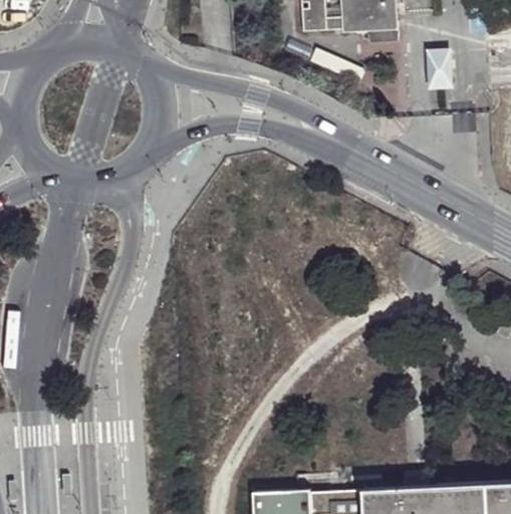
[(340,27),(339,15),(323,16),(322,0),(300,0),(302,28),(340,27)]
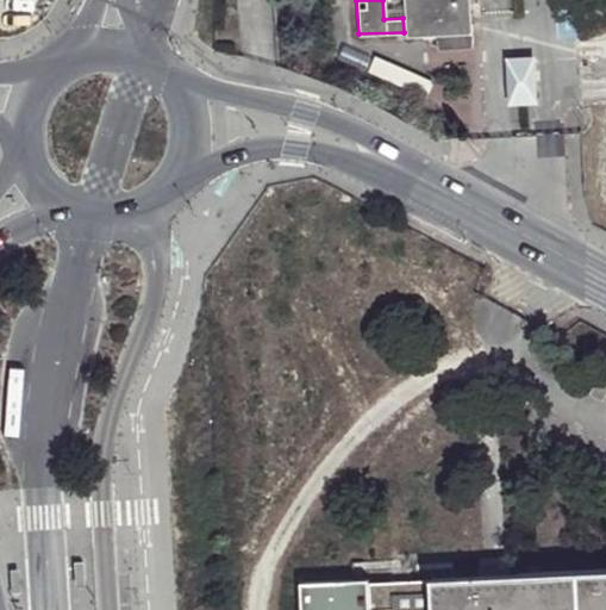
[(401,0),(403,18),(404,32),(404,35),(436,35),(469,32),(467,0),(401,0)]
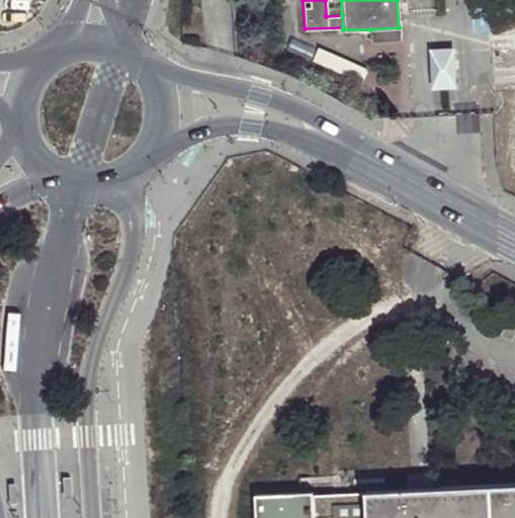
[(399,37),(399,27),(370,29),(371,39),(399,37)]
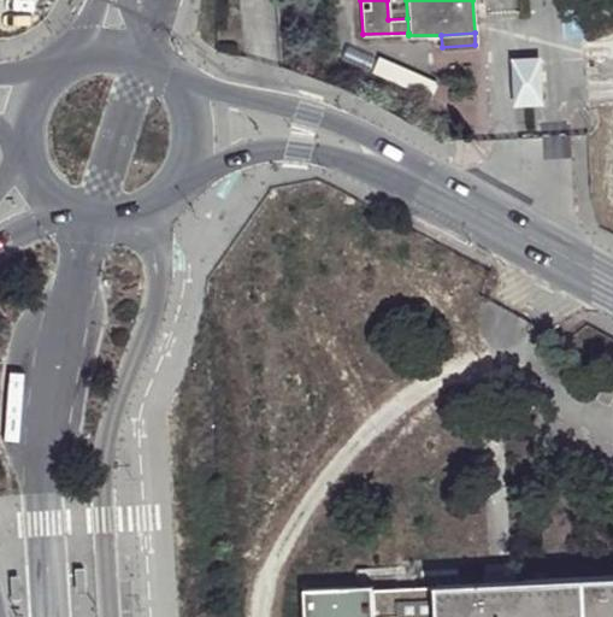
[(537,60),(514,62),(516,98),(540,98),(537,60)]
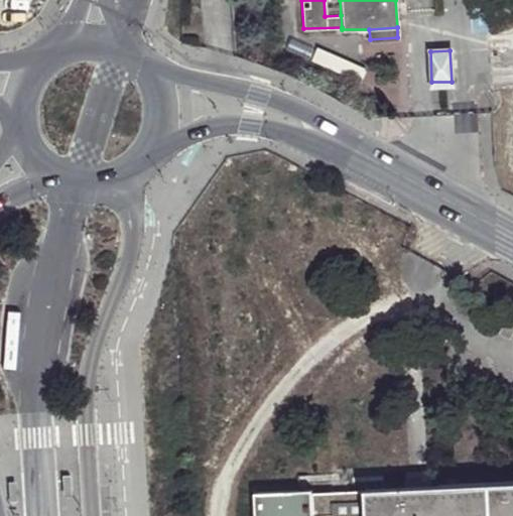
[(362,515),(512,515),(512,484),(362,494),(362,515)]
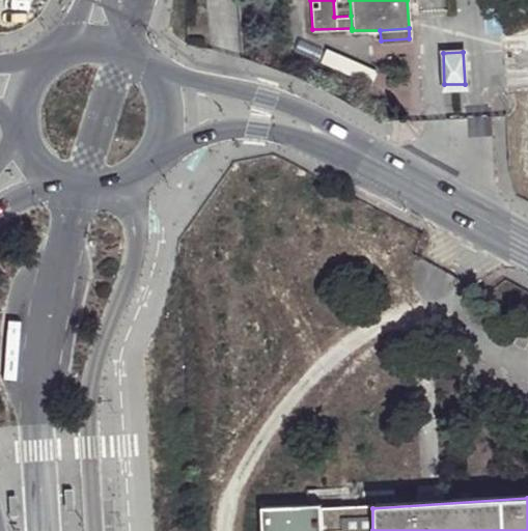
[(372,530),(372,508),(315,511),(315,530),(372,530)]
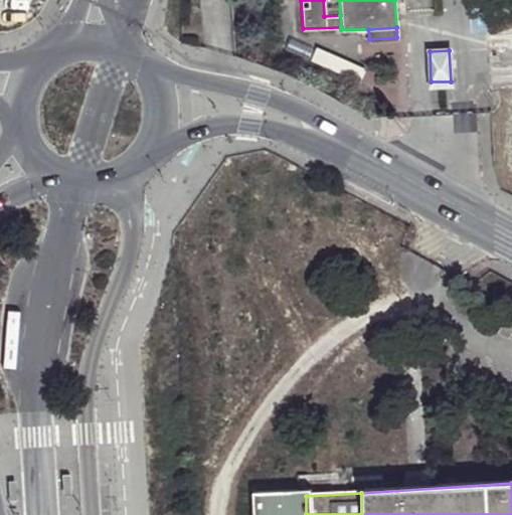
[(306,514),(306,496),(250,498),(251,514),(306,514)]
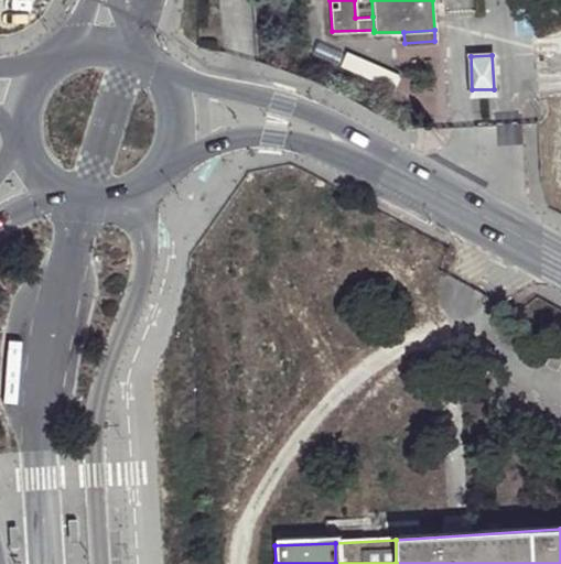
All buildings are outlined.
